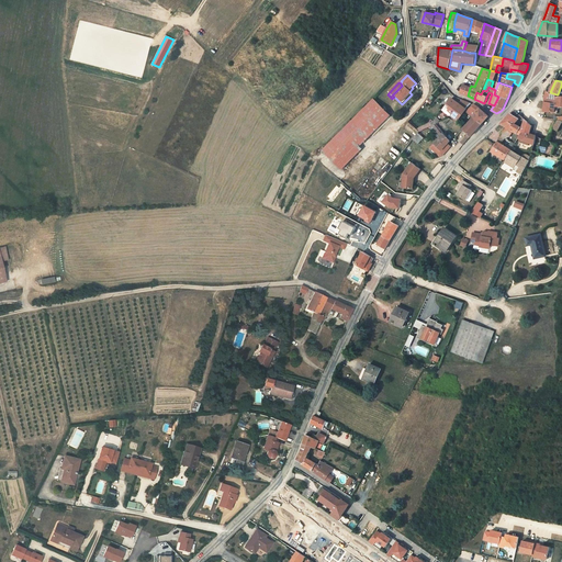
[(555,107),(561,107),(561,96),(557,96),(557,94),(550,92),(546,91),(544,97),(544,107),(546,107),(544,111),(554,112),(555,107)]
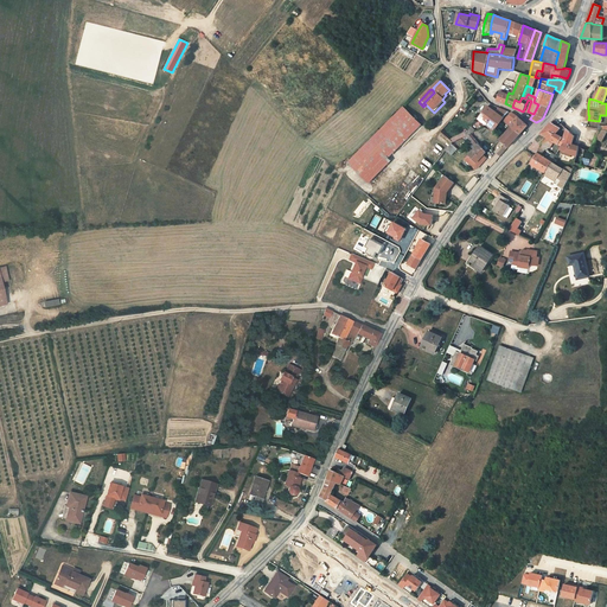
[(349,161),(359,172),(391,140),(400,148),(422,126),(403,107),(349,161)]
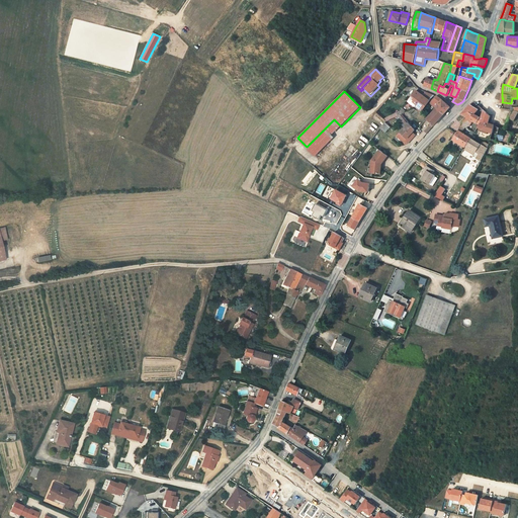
[(416,91),(408,101),(421,111),(429,101),(416,91)]
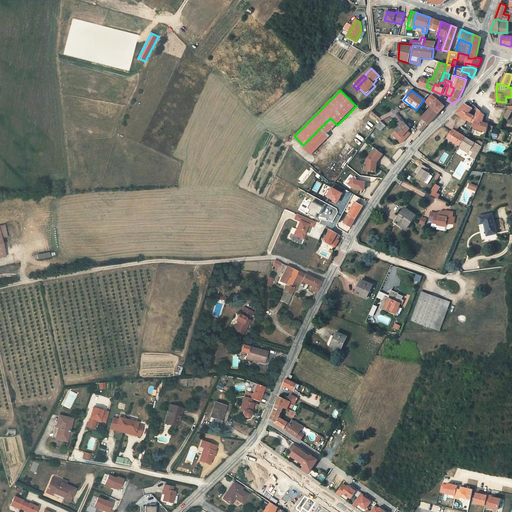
[(436,98),(431,95),(425,102),(431,107),(438,113),(444,106),(437,99),(436,98)]
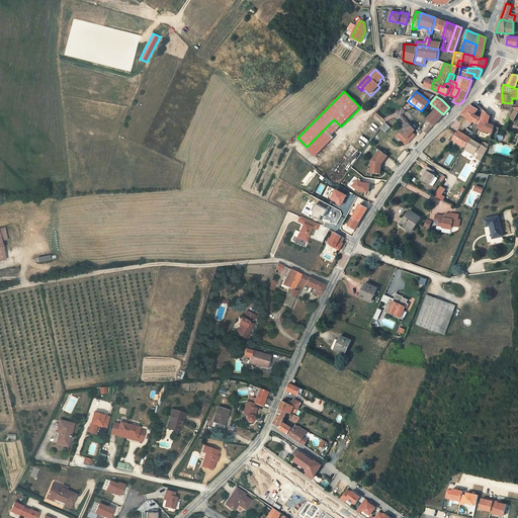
[(478,122),(479,117),(472,113),(476,107),(469,104),(465,109),(461,114),(466,117),(472,121),(478,123),(478,122)]
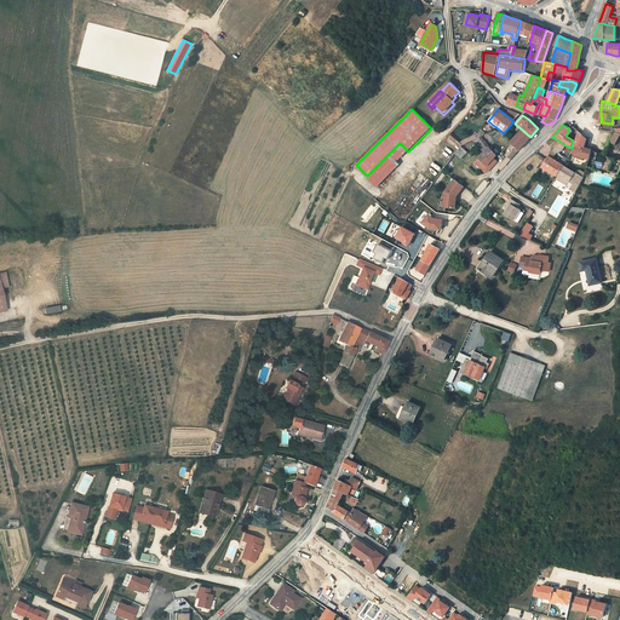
[(512,141),(511,142),(516,147),(518,150),(521,148),(529,138),(530,137),(522,130),(512,141)]
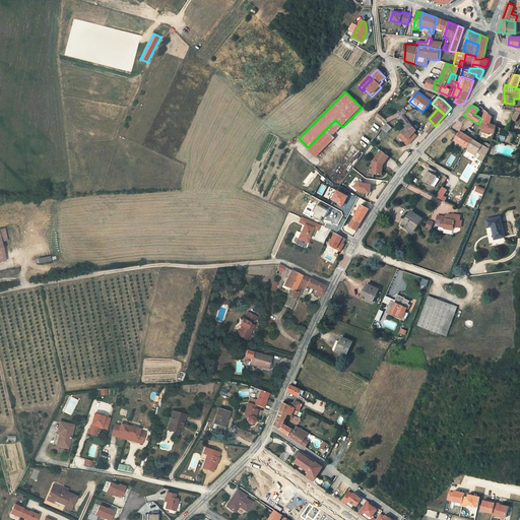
[(517,121),(519,114),(519,111),(515,110),(515,112),(511,119),(517,121)]
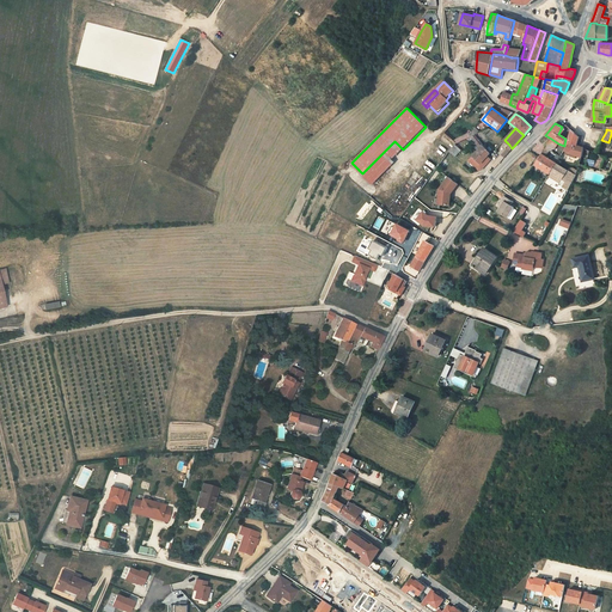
[(569,144),(576,146),(579,136),(571,130),(569,141),(568,144),(569,144)]
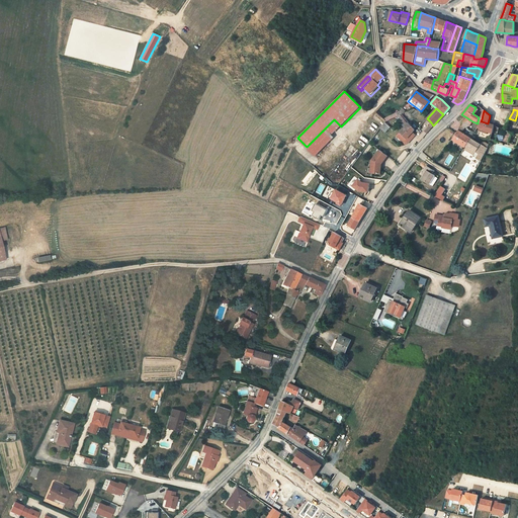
[(407,125),(409,123),(402,114),(399,115),(407,125)]
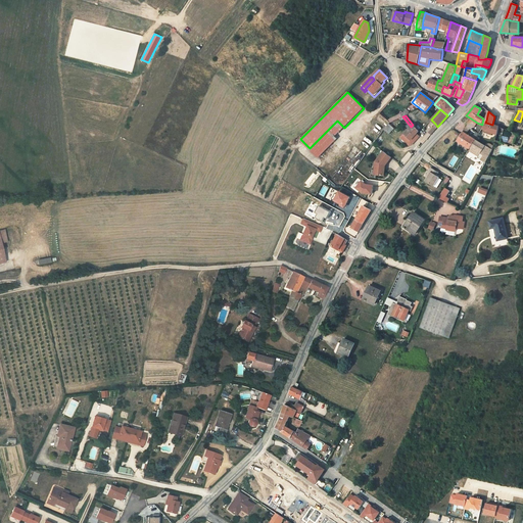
[(472,129),(474,128),(477,123),(471,119),(466,126),(472,129)]
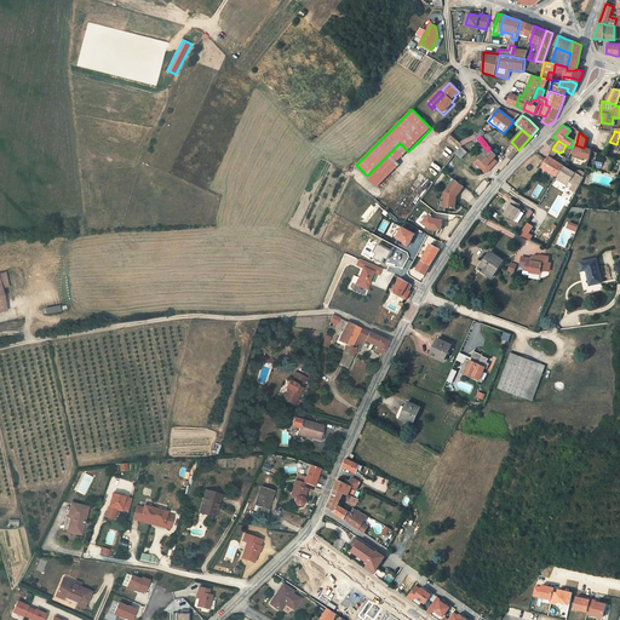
[(408,151),(400,143),(367,176),(375,184),(408,151)]
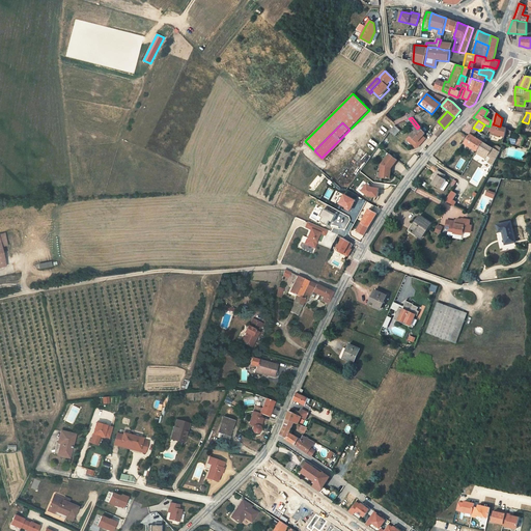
[(503,128),(500,127),(494,124),(492,129),(490,132),(492,132),(500,135),(501,135),(503,128)]
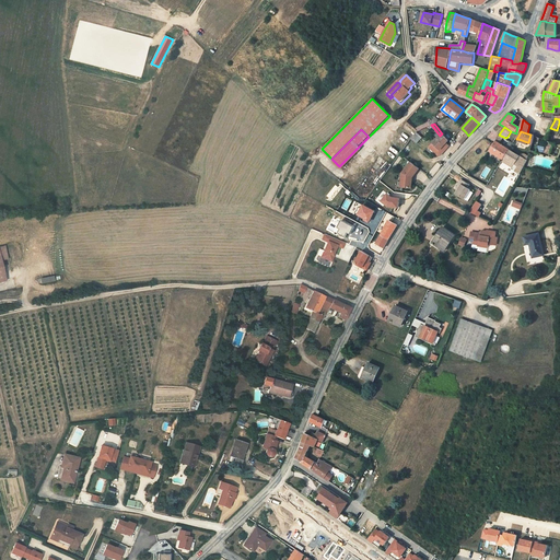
[(417,132),(410,139),(417,143),(422,137),(417,132)]
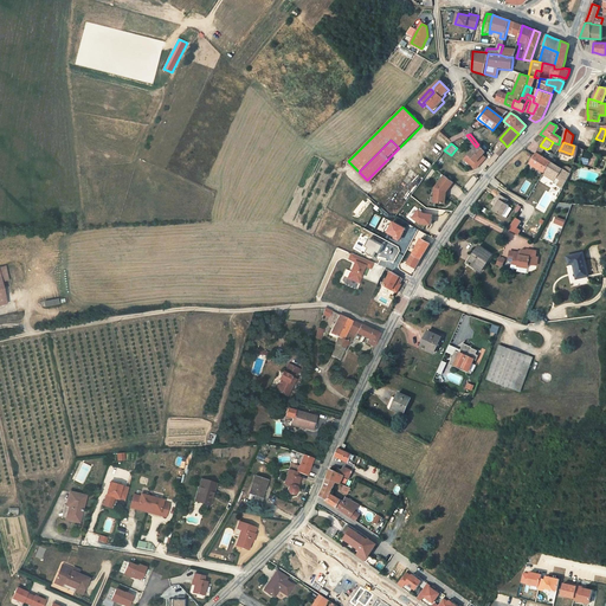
[(500,155),(507,147),(504,143),(495,154),(496,154),(498,156),(500,155)]
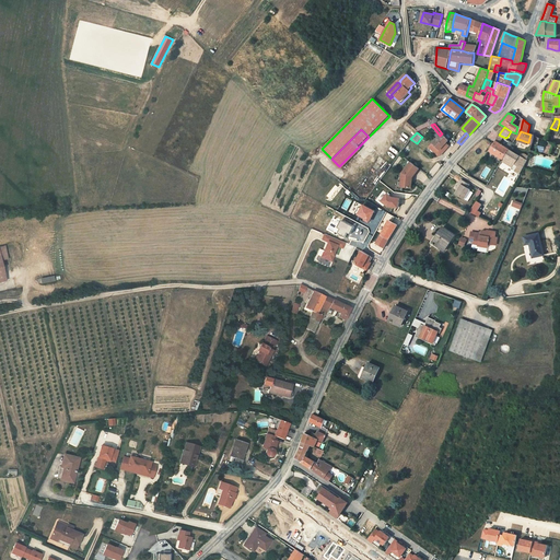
[(448,140),(442,133),(440,136),(432,144),(429,148),(435,153),(442,153),(448,146),(446,142),(448,140)]
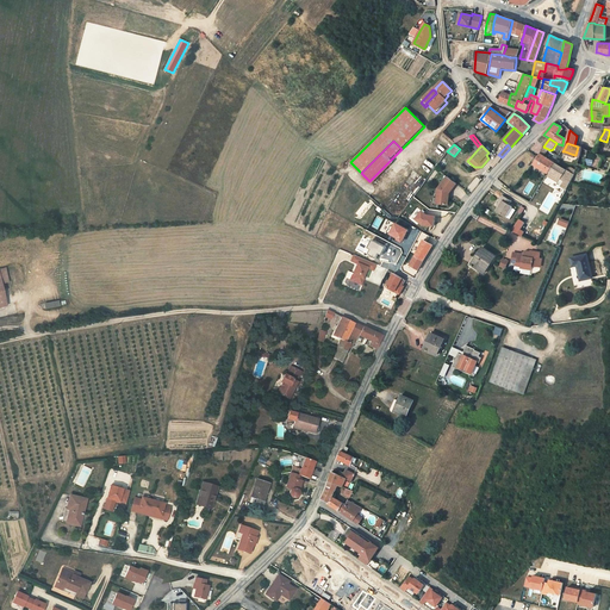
[(551,150),(543,147),(540,154),(543,156),(551,150)]
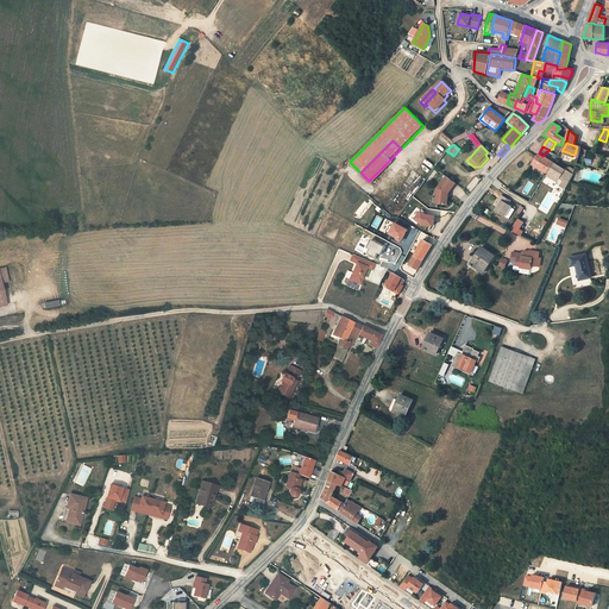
[(594,152),(589,150),(584,167),(591,168),(591,167),(594,152)]
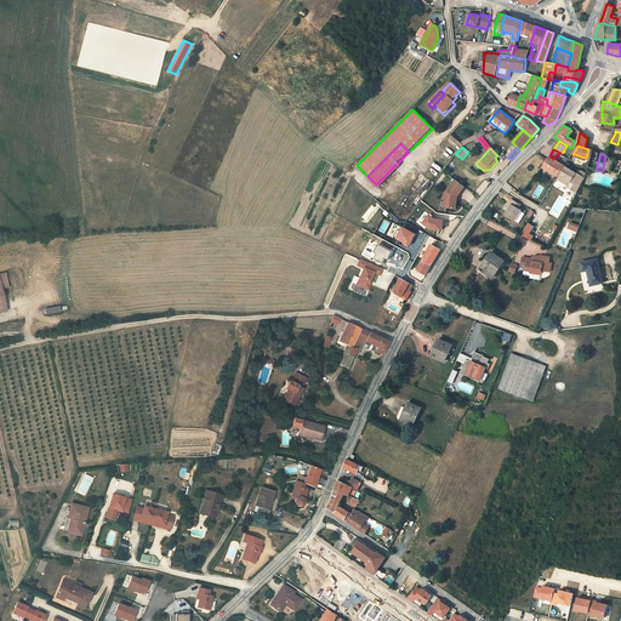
[(558,177),(565,166),(553,159),(550,157),(542,169),(557,176),(558,177)]
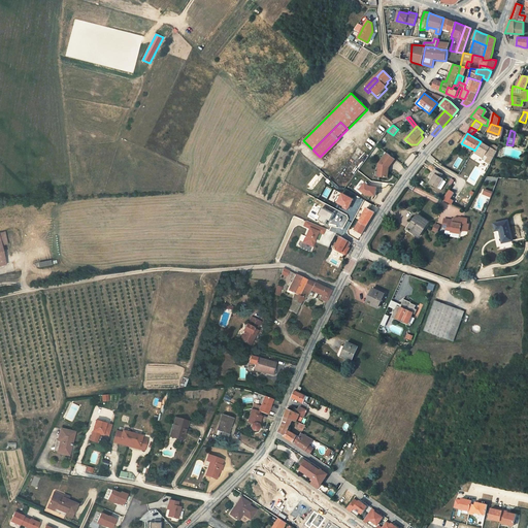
[(493,149),(481,141),(474,151),(473,153),(482,158),(483,161),(486,162),(489,158),(493,149)]
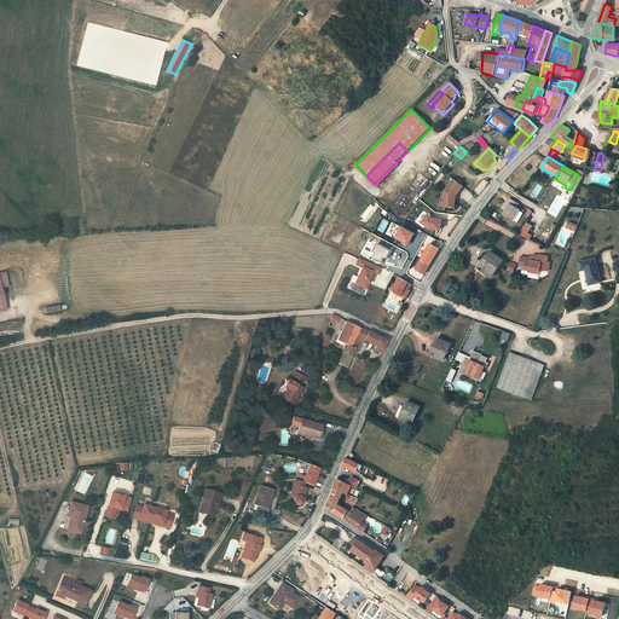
[(573,185),(577,187),(583,178),(578,174),(573,185)]
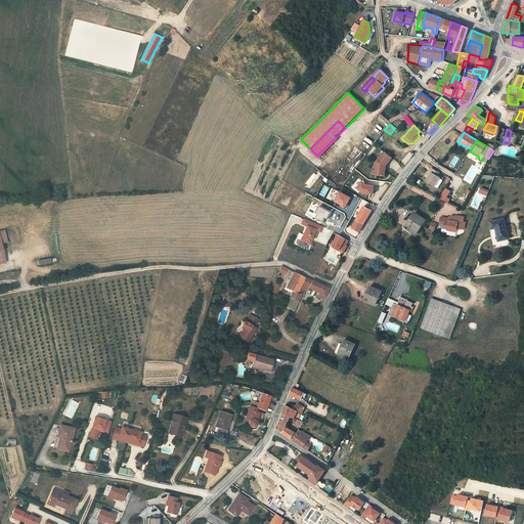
[(377,162),(376,170),(379,170),(379,175),(385,176),(386,166),(392,158),(389,156),(384,151),(377,162)]
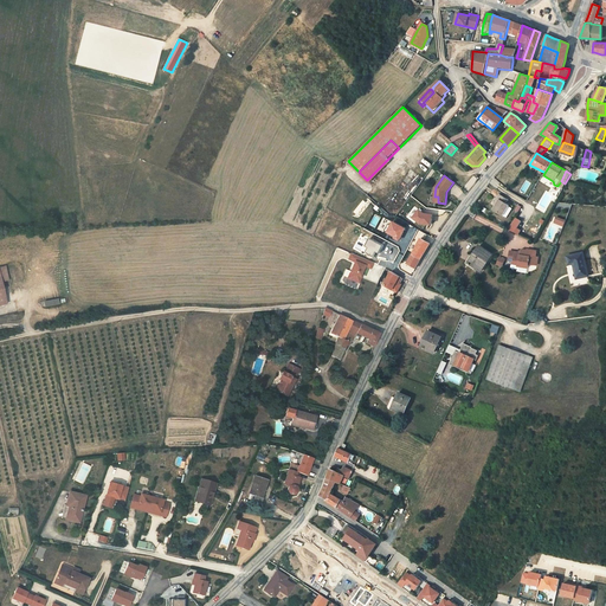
[(508,199),(500,194),(495,204),(496,205),(494,210),(507,217),(513,207),(508,205),(509,205),(505,202),(508,199)]
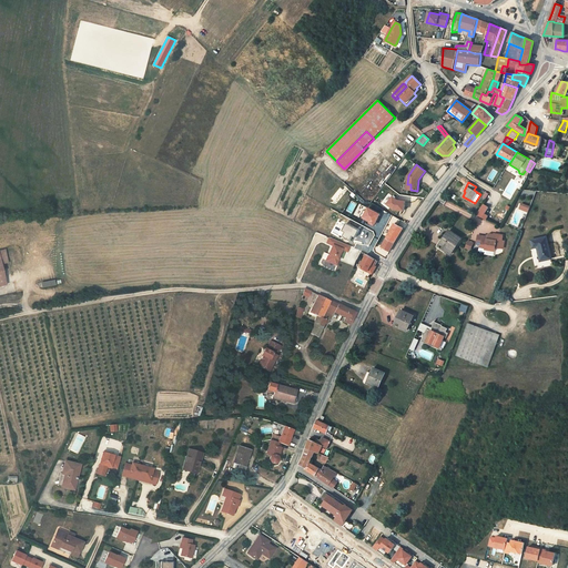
[(404,201),(396,201),(392,196),(386,204),(393,210),(403,211),(404,201)]
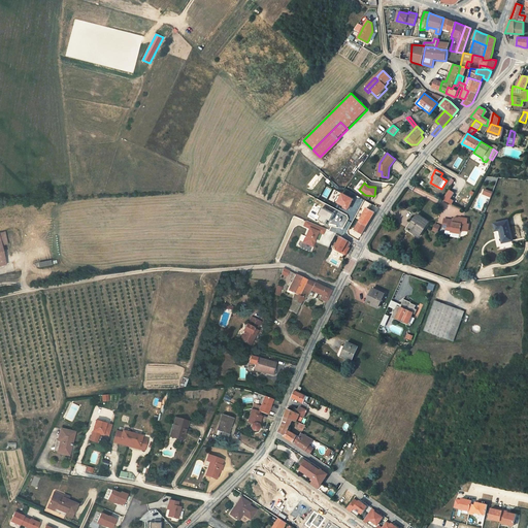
[(482,194),(491,197),(493,191),(484,188),(482,194)]
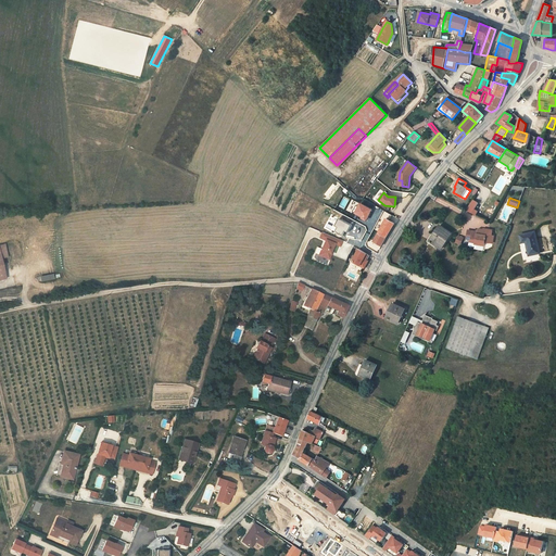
[(466,211),(476,215),(477,211),(474,210),(477,203),(472,200),(466,211)]
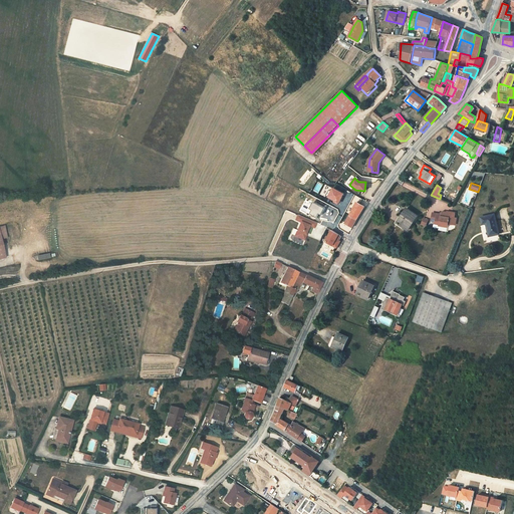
[(333,202),(337,204),(343,194),(332,188),(327,197),(334,201),(333,202)]
